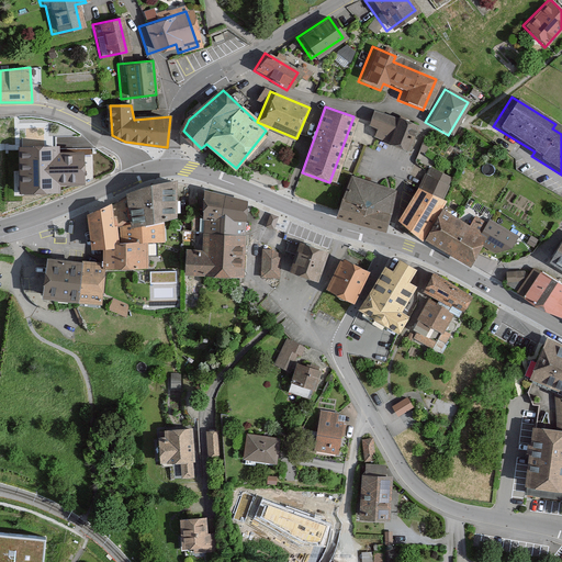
[(412,126),(371,110),(364,125),(373,128),(370,136),(402,150),(412,126)]
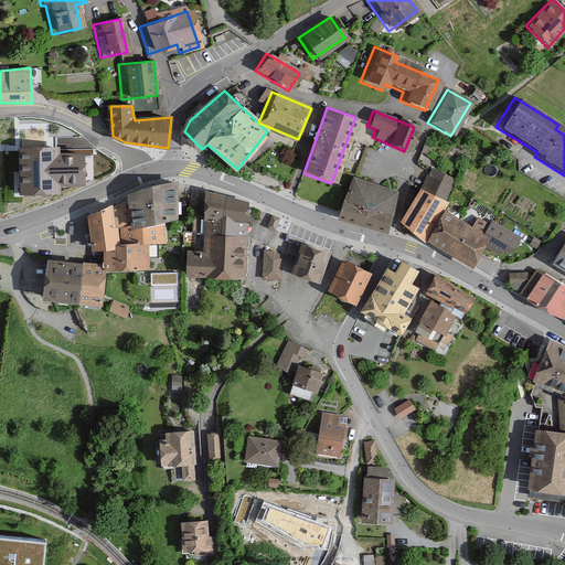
[(60,148),(19,148),(20,195),(62,194),(61,187),(86,187),(85,155),(60,155),(60,148)]
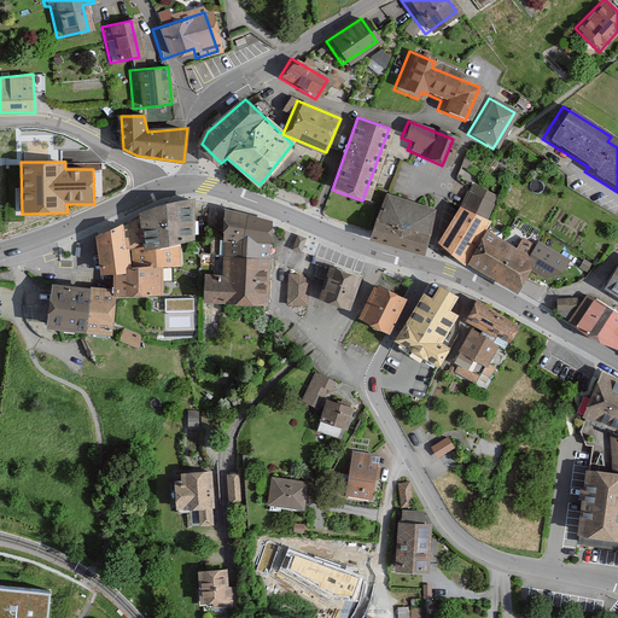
[(497,197),(473,184),(437,250),(512,291),(536,248),(485,220),(497,197)]
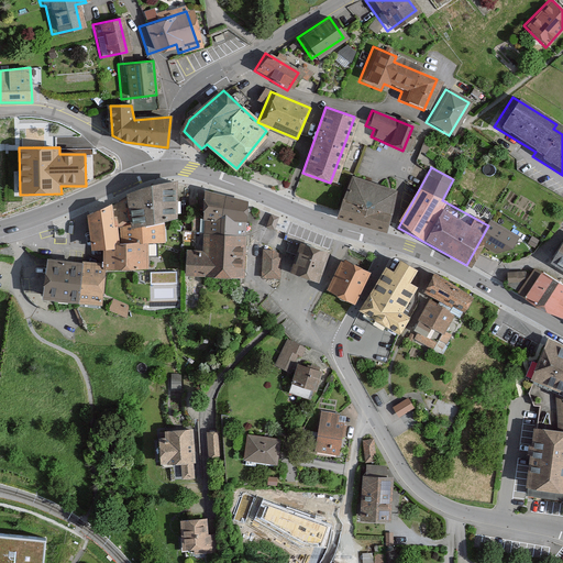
[(398,194),(351,177),(339,213),(386,229),(398,194)]
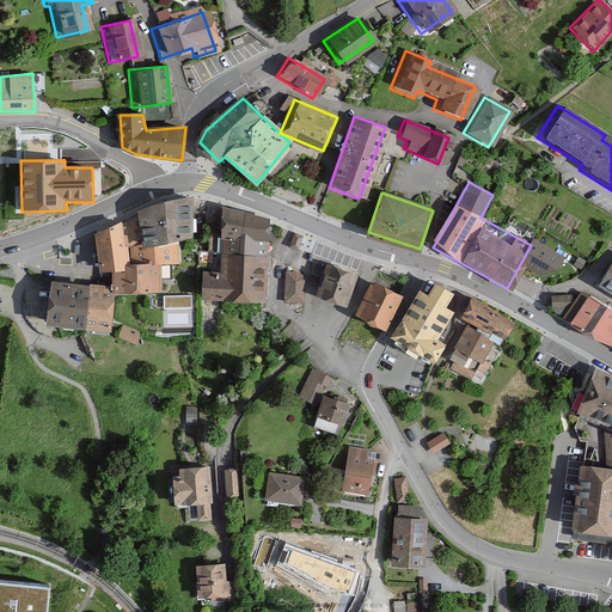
[(122,222),(96,233),(101,271),(112,271),(115,288),(161,292),(161,264),(179,263),(181,242),(193,237),(193,202),(139,213),(142,244),(130,248),(123,245),(122,222)]
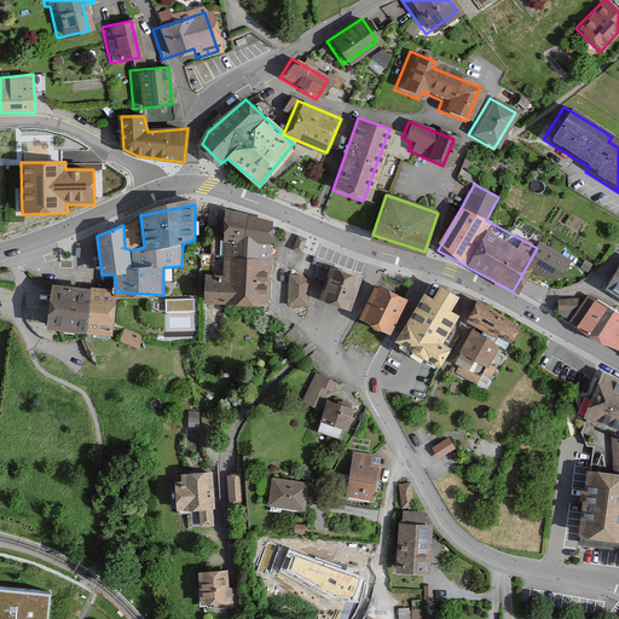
[(270,223),(217,212),(212,236),(265,247),(270,223)]
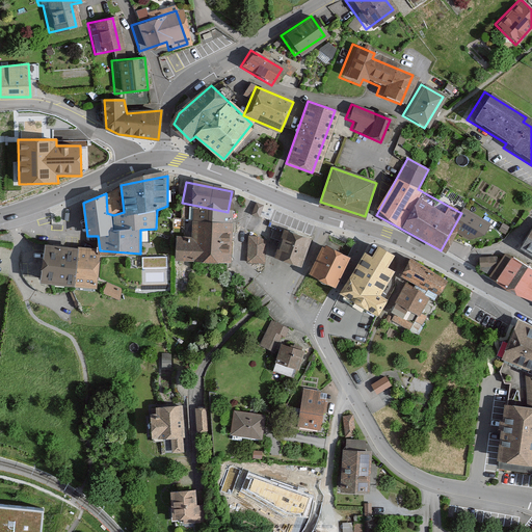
[(274,211),(258,205),(255,215),(271,221),(274,211)]
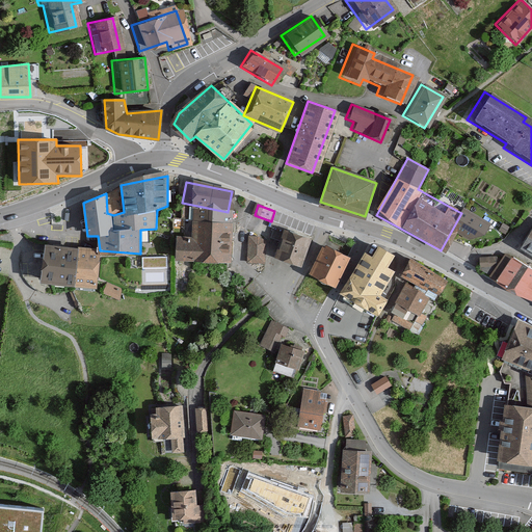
[(228,212),(188,208),(186,235),(169,234),(168,259),(223,263),(228,212)]
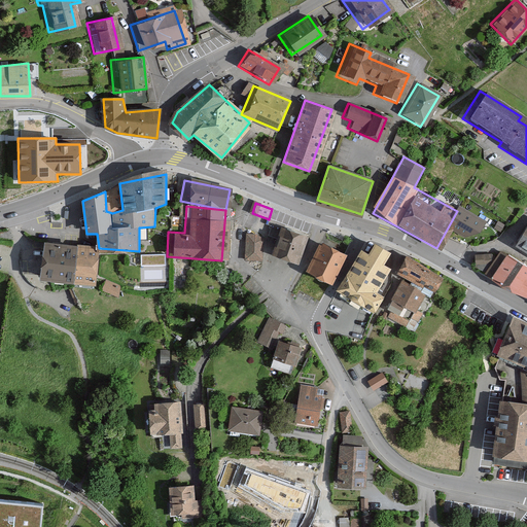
[(526,216),(508,245),(526,255),(526,216)]
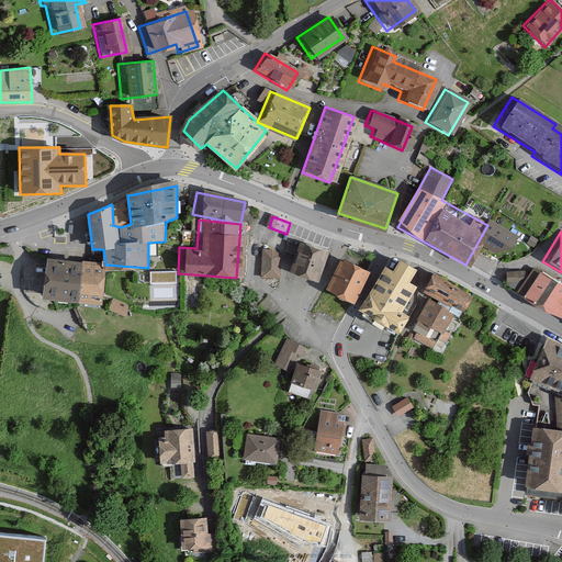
[(328,254),(302,244),(291,272),(317,282),(328,254)]
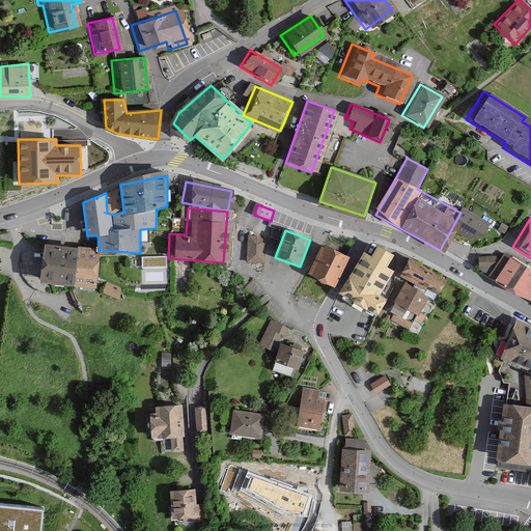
[(264,236),(246,235),(244,261),(263,262),(264,236)]
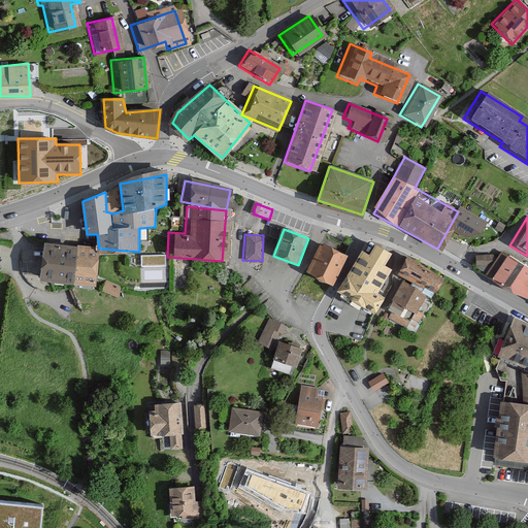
[(77,246),(45,243),(41,279),(73,283),(77,246)]
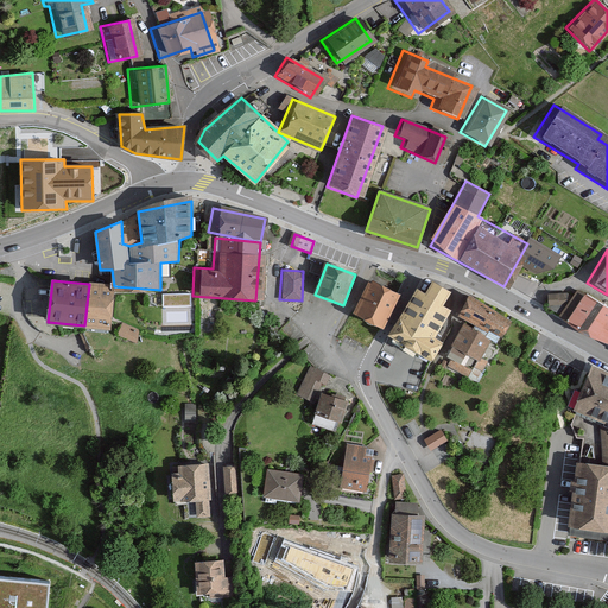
[(399,295),(369,280),(354,314),(382,328),(399,295)]
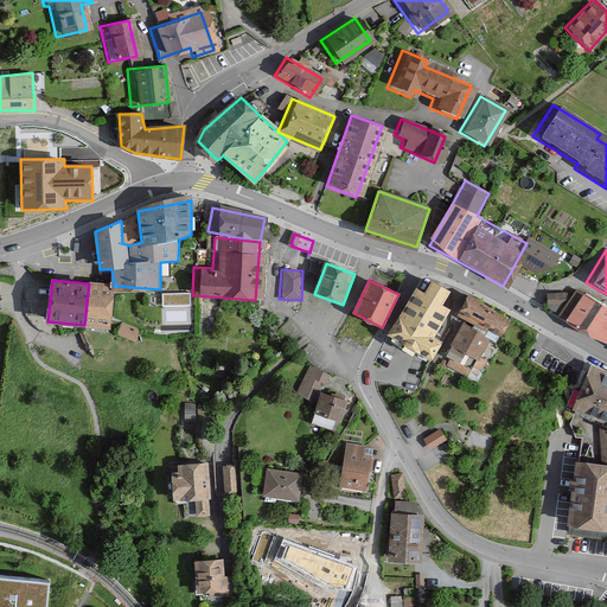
[(423,291),(417,288),(389,338),(429,360),(440,342),(434,337),(449,310),(441,305),(449,291),(430,280),(423,291)]
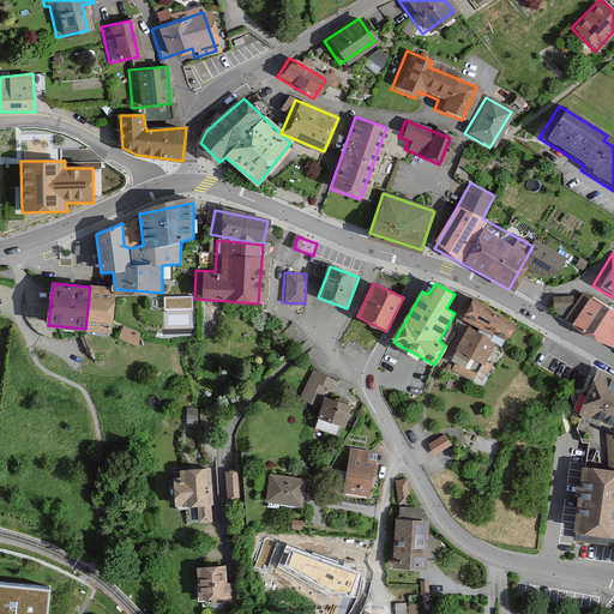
[(115,289),(90,287),(85,329),(110,332),(115,289)]
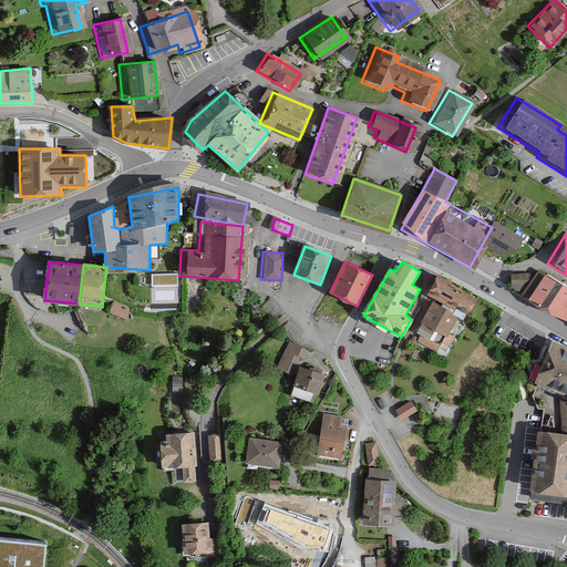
[(566,313),(566,289),(535,269),(519,295),(563,321),(566,313)]
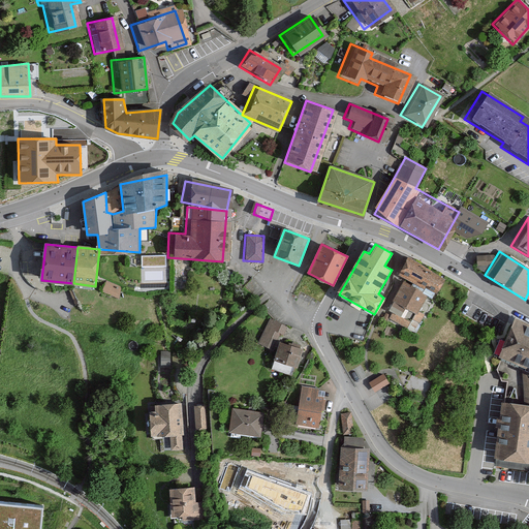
[(119,286),(102,280),(98,292),(115,298),(119,286)]
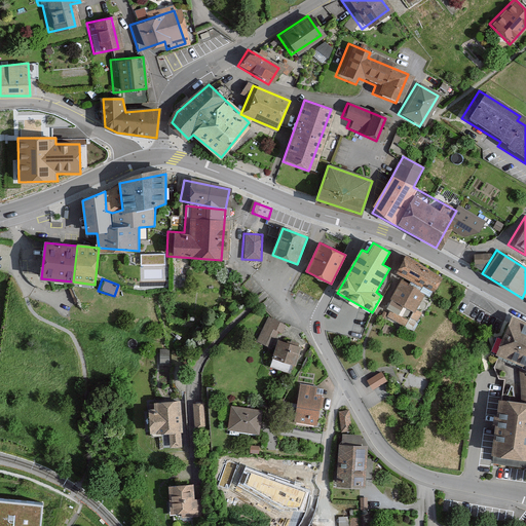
[(420,293),(396,280),(383,302),(408,315),(420,293)]
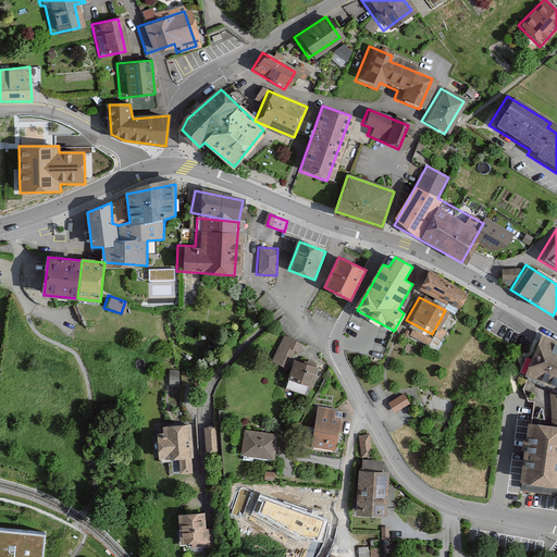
[(556,393),(556,343),(544,337),(527,376),(556,390),(556,392),(556,394),(556,393)]
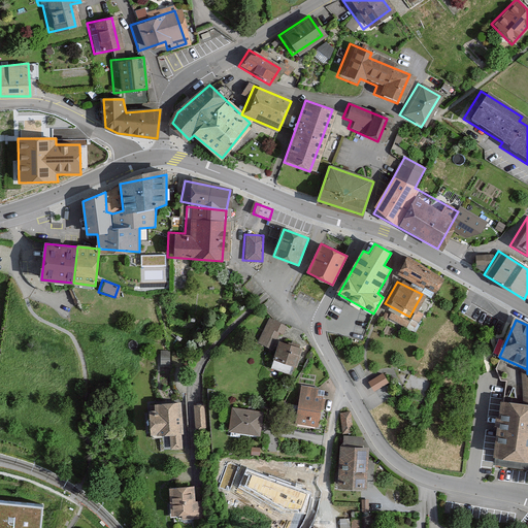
[(299,348),(273,341),(268,361),(294,367),(299,348)]
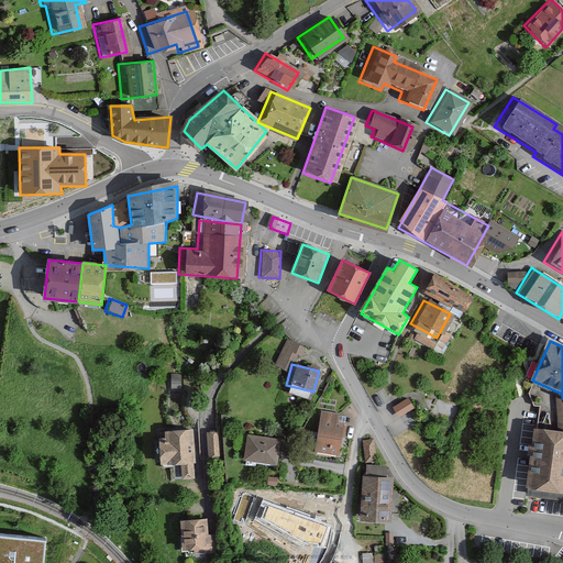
[(414,408),(408,398),(394,408),(399,417),(414,408)]
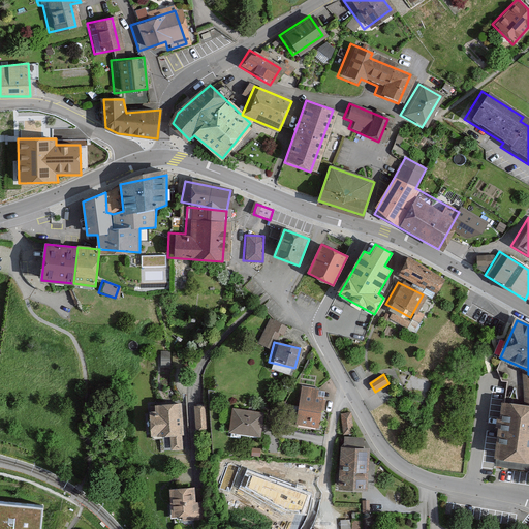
[(323,391),(300,385),(292,425),(316,429),(323,391)]
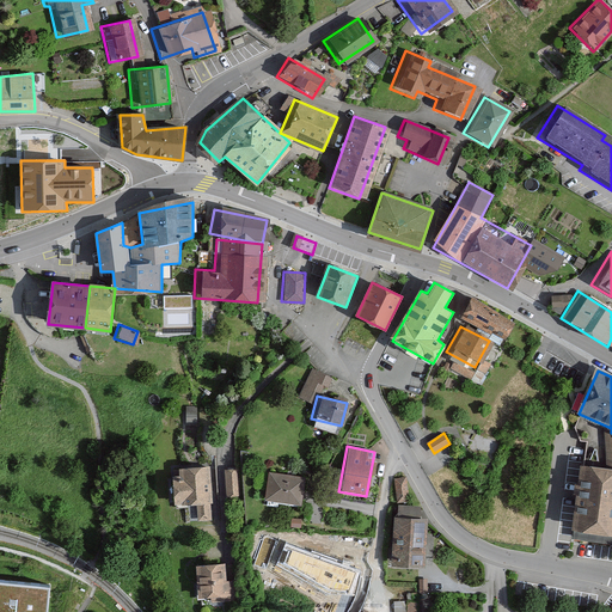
[(210,520),(210,466),(179,467),(179,477),(166,477),(166,505),(177,505),(177,508),(194,508),(194,521),(210,520)]
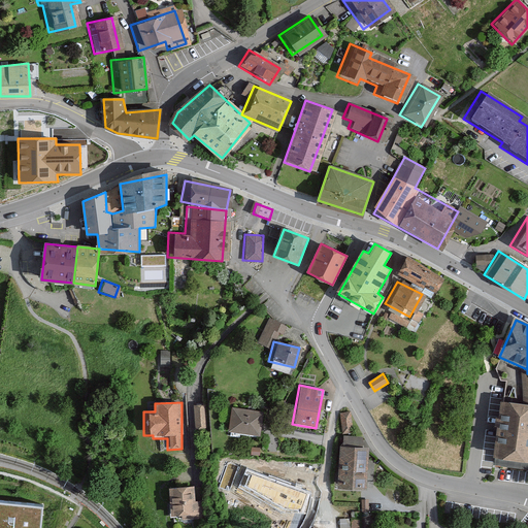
[(527,405),(502,402),(494,465),(527,469),(527,405)]
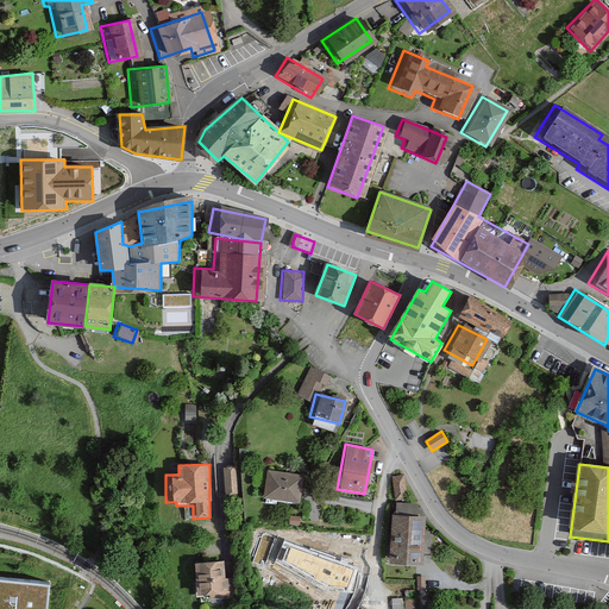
[(237,468),(223,468),(224,495),(237,495),(237,468)]
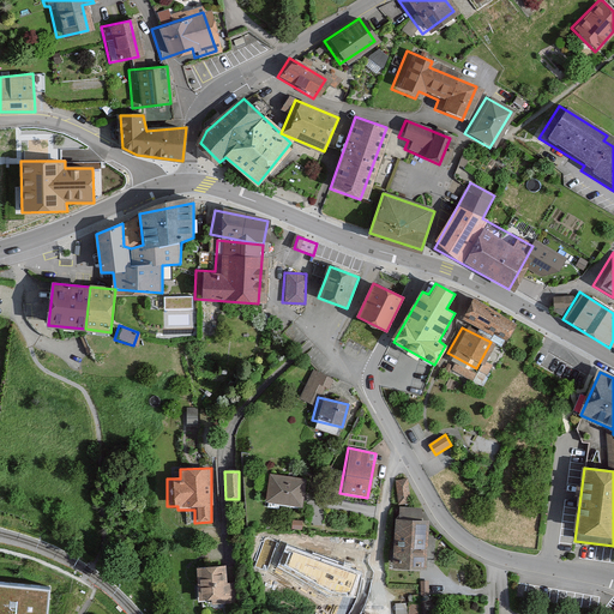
[(300,480),(262,474),(257,503),(295,507),(300,480)]
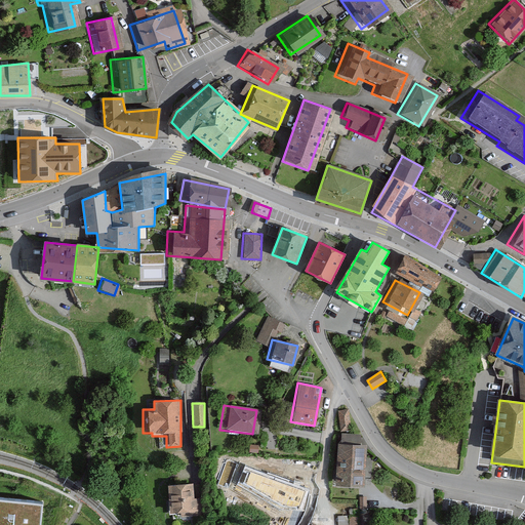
[(361,445),(333,443),(330,485),(358,487),(361,445)]
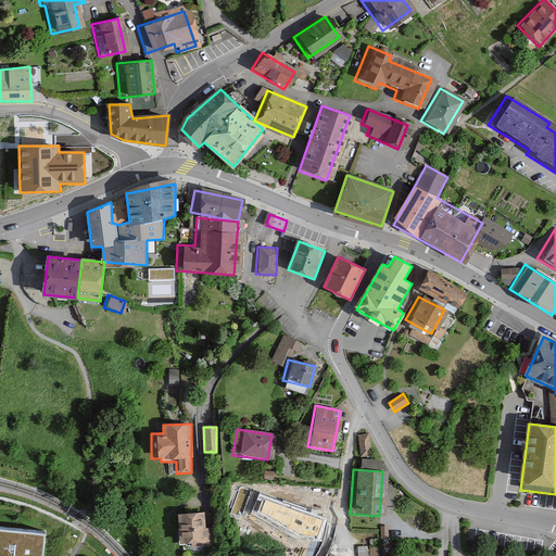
[(275,484),(239,481),(238,497),(274,500),(275,484)]
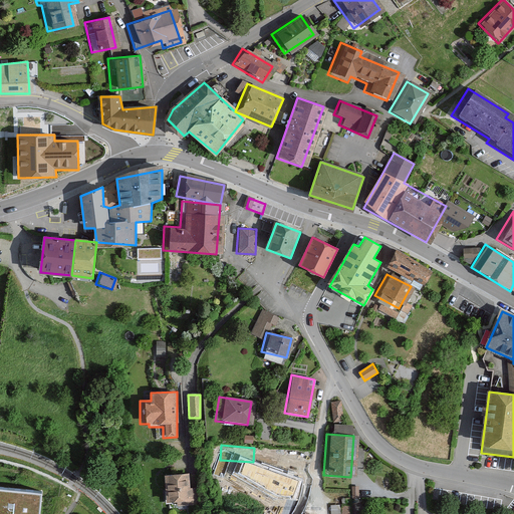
[(304,464),(260,461),(259,483),(302,486),(304,464)]
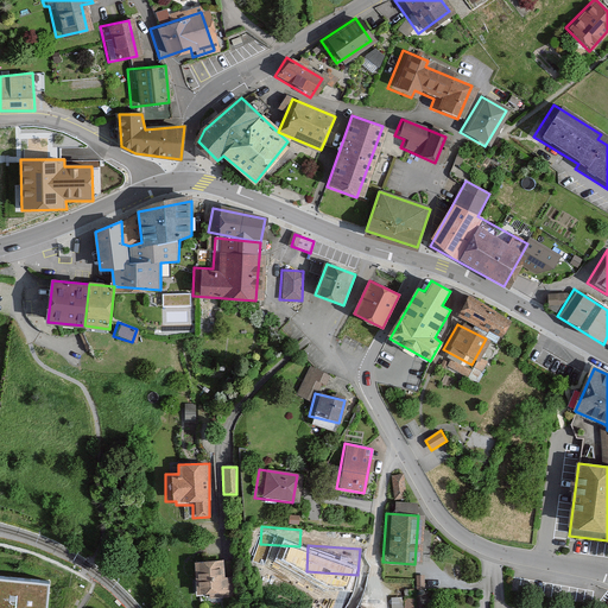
[(225,559),(190,561),(192,597),(236,595),(236,575),(225,575),(225,559)]
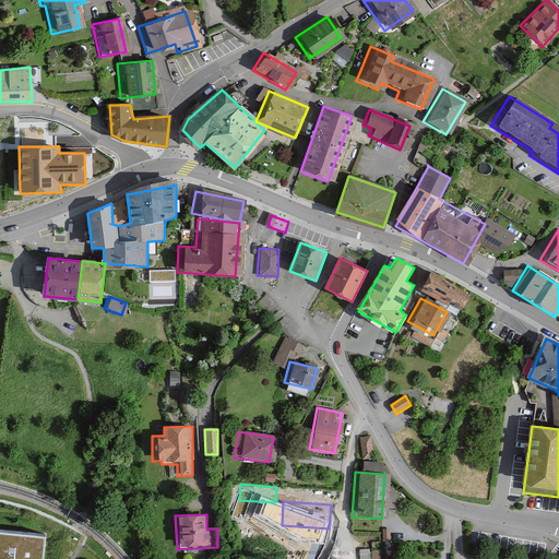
[(0,532),(0,558),(43,558),(45,537),(0,532)]
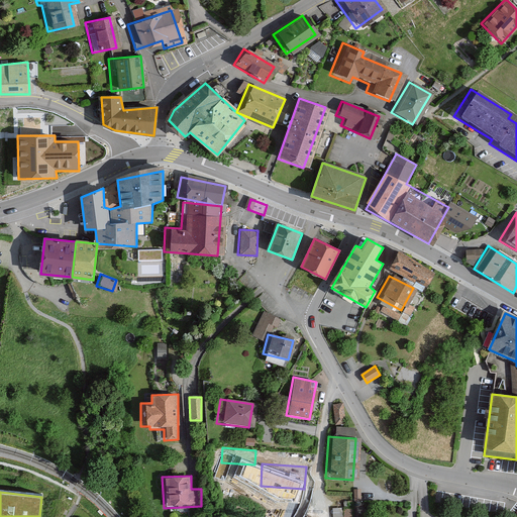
[(334,507),(333,516),(356,516),(356,507),(334,507)]
